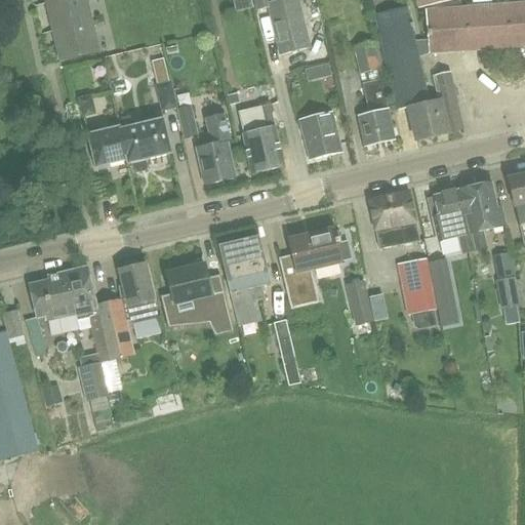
[(61,0),(47,3),(54,32),(91,23),(86,0),(61,0)]
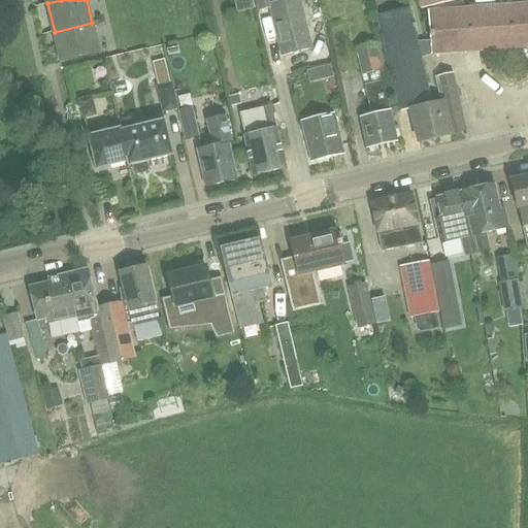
[(271,0),(255,0),(258,10),(273,6),(272,3),(271,0)]
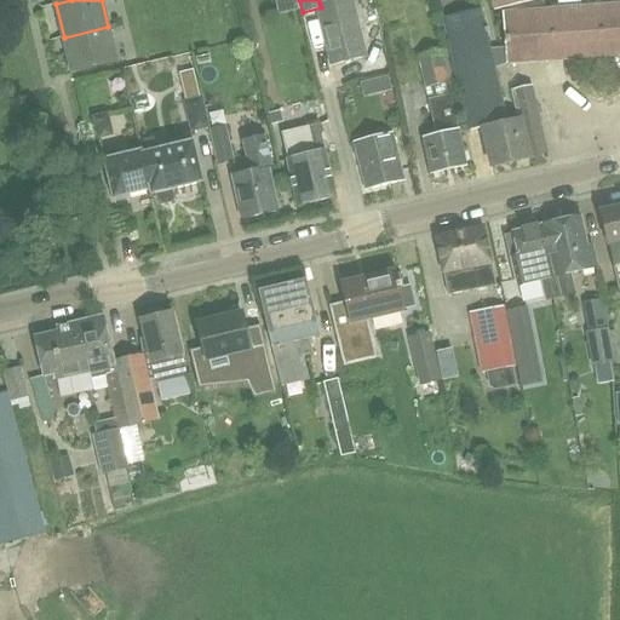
[(329,26),(321,28),(331,64),(367,56),(354,6),(352,0),(336,0),(323,4),(329,26)]
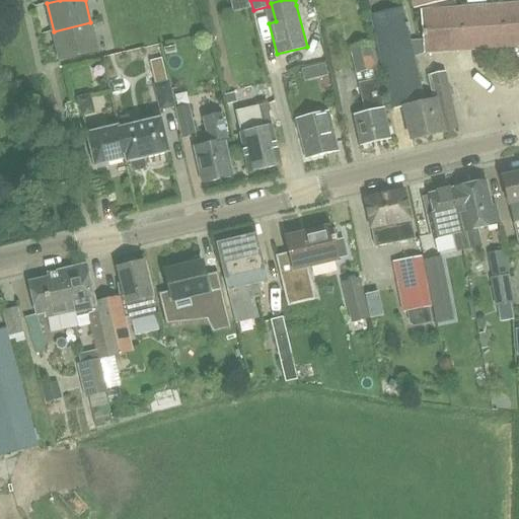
[(331,0),(337,11),(348,6),(344,0),(331,0)]
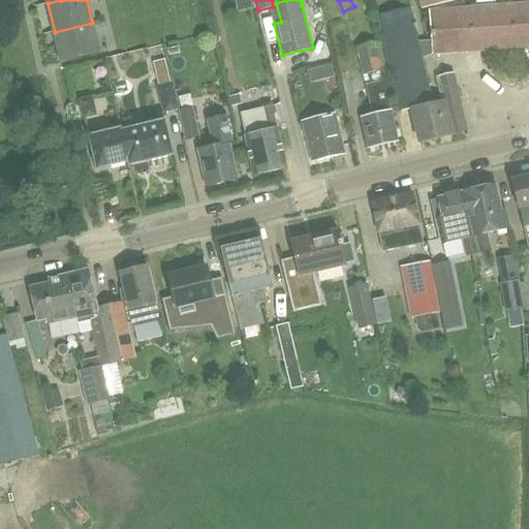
[(417,41),(422,59),(432,55),(528,47),(528,3),(450,9),(448,1),(452,0),(418,0),(422,8),(433,5),(434,9),(428,10),(431,41),(417,41)]
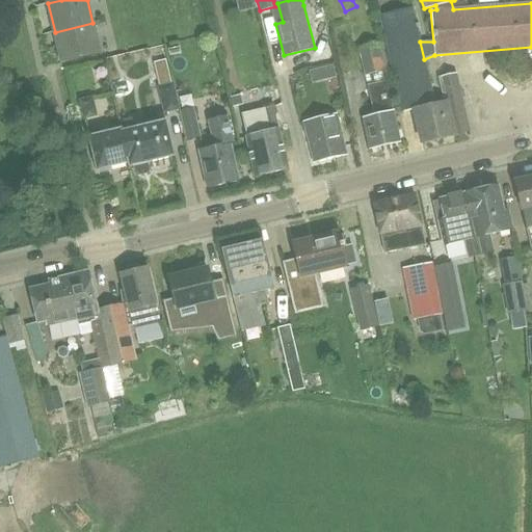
[(424,59),(420,42),(411,7),(379,16),(402,113),(413,110),(421,143),(454,136),(454,135),(470,131),(456,74),(439,78),(445,101),(424,106),(420,87),(430,84),(424,59)]
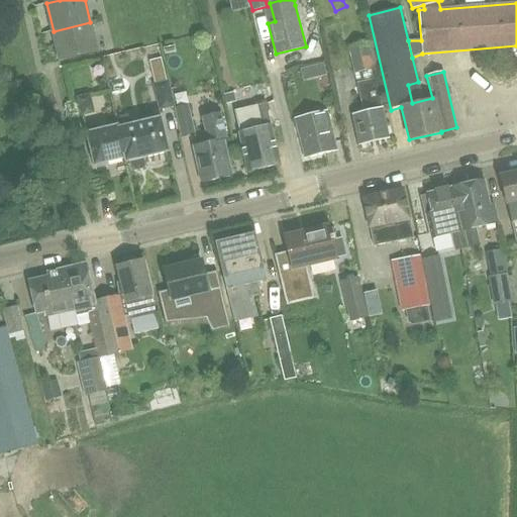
[(90,22),(54,31),(60,59),(97,50),(90,22)]
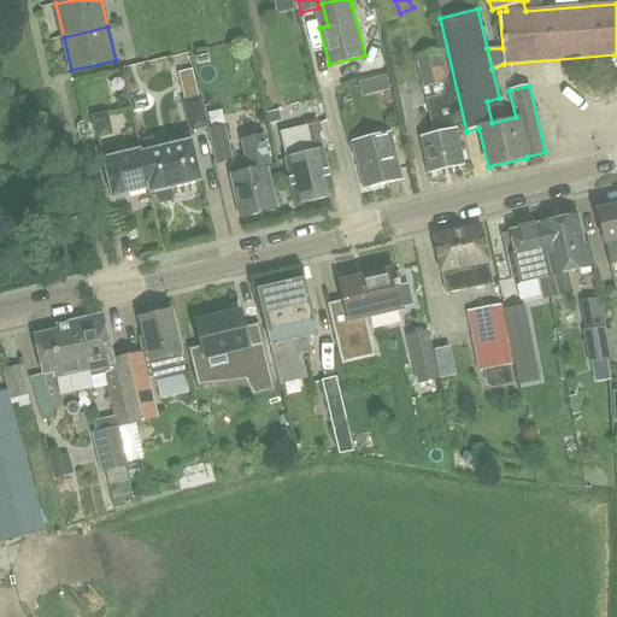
[(447,95),(453,94),(444,51),(416,57),(427,100),(434,135),(421,137),(429,172),(463,165),(447,95)]
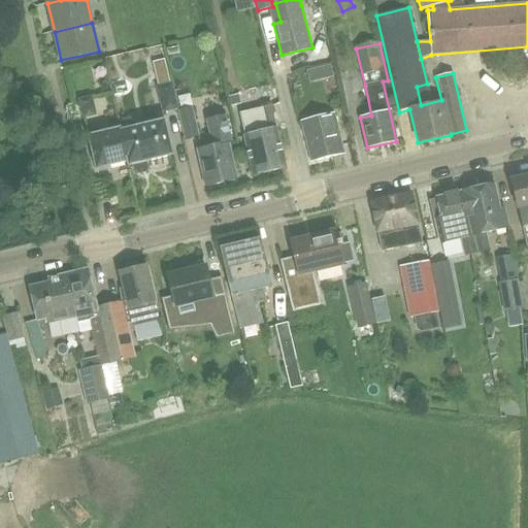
[(335,76),(332,64),(322,67),(325,79),(335,76)]
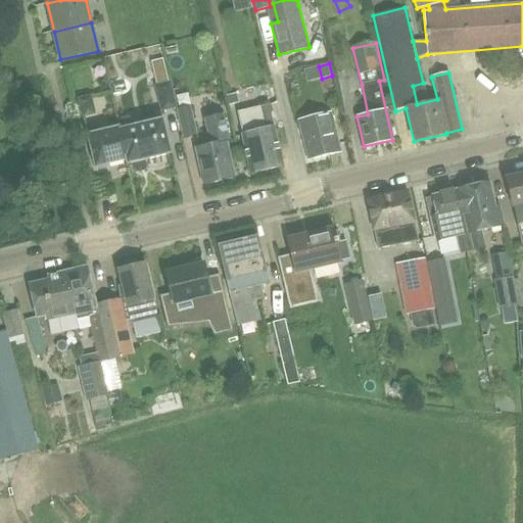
[(154,85),(159,112),(176,108),(171,82),(154,85)]
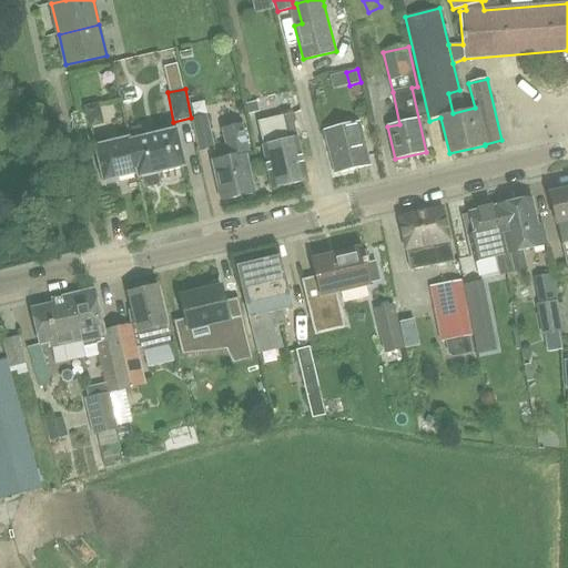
[(85,113),(89,129),(104,124),(100,110),(85,113)]
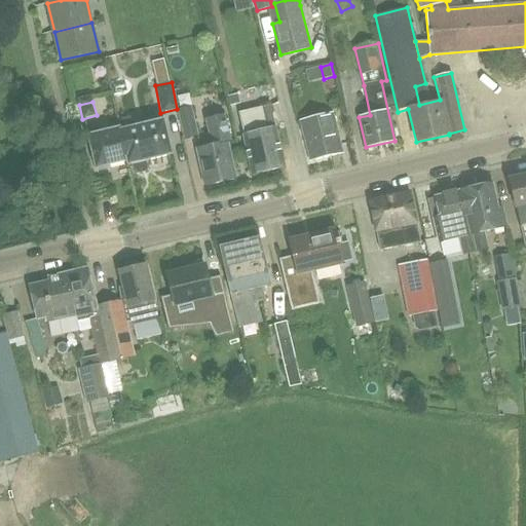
[(198,137),(190,106),(176,110),(184,140),(198,137)]
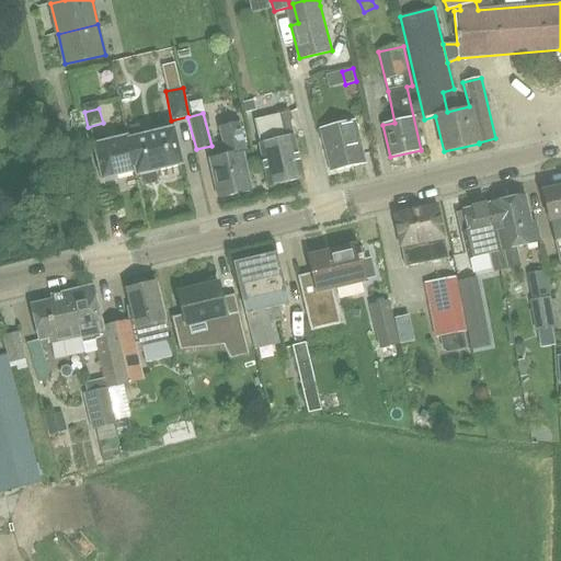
[(282,140),(259,146),(268,187),(304,179),(287,113),(275,116),(282,140)]
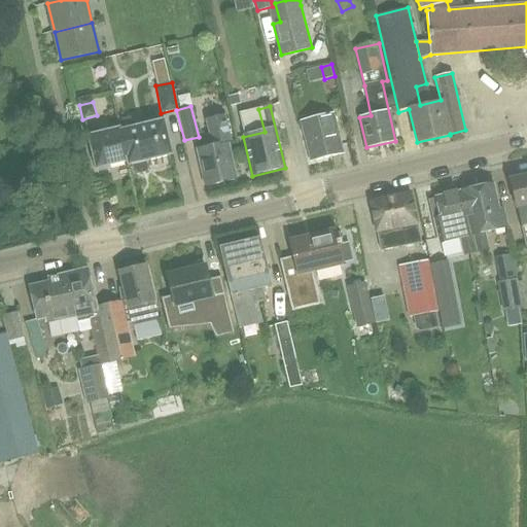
[(334,113),(301,121),(311,161),(343,152),(334,113)]
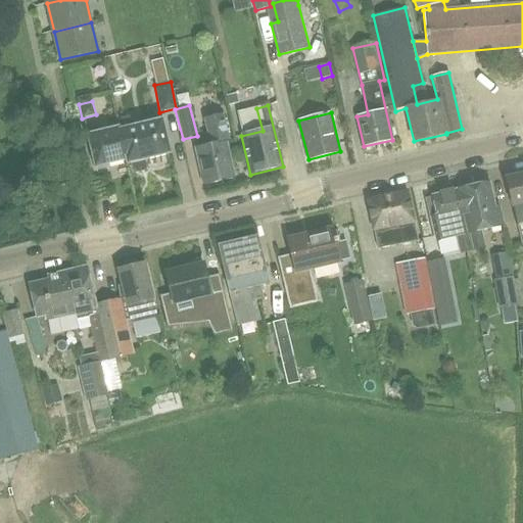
[(210,145),(194,148),(203,185),(234,178),(226,141),(228,141),(223,115),(204,120),(210,145)]
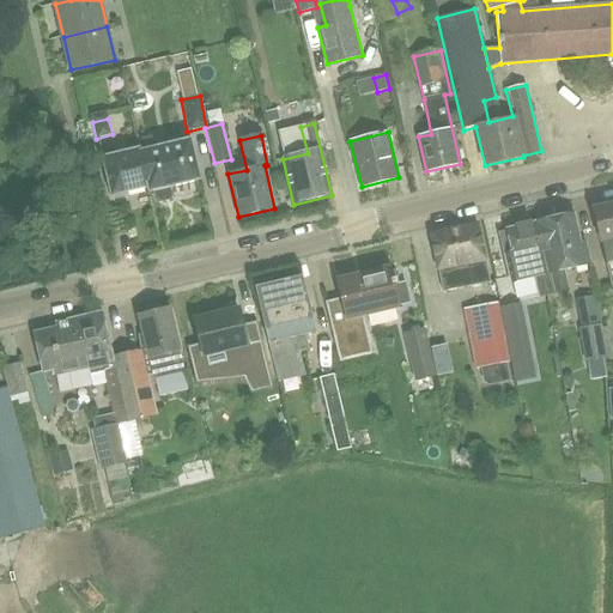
[(140,149),(150,192),(152,192),(153,199),(156,201),(170,198),(171,195),(169,188),(201,180),(192,139),(141,151),(140,149)]
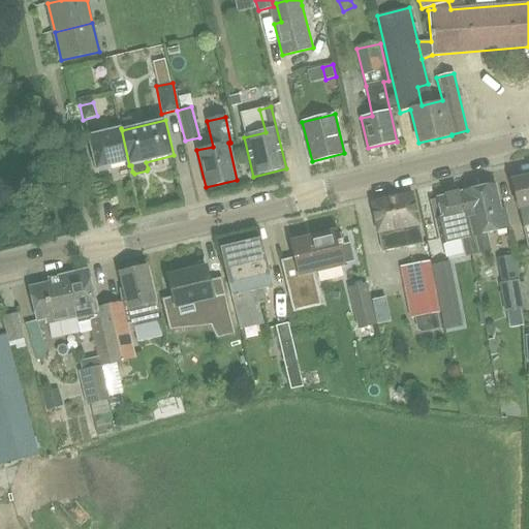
[(128,166),(129,165),(121,128),(89,135),(96,170),(127,163),(128,166)]
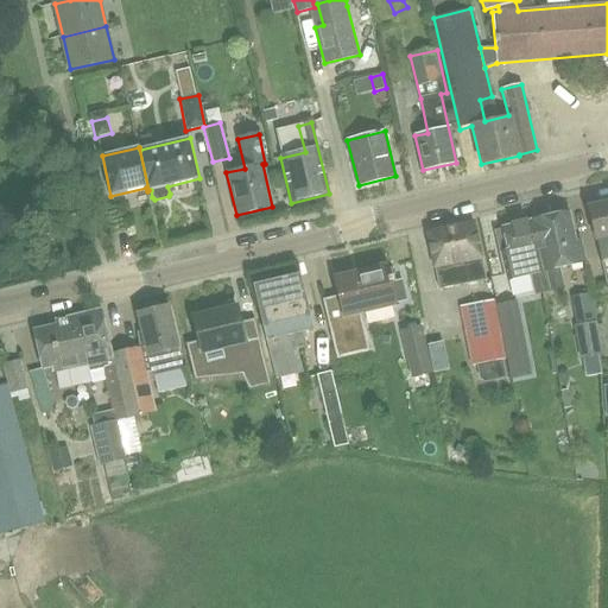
[(607,202),(588,207),(601,263),(607,260),(607,202)]
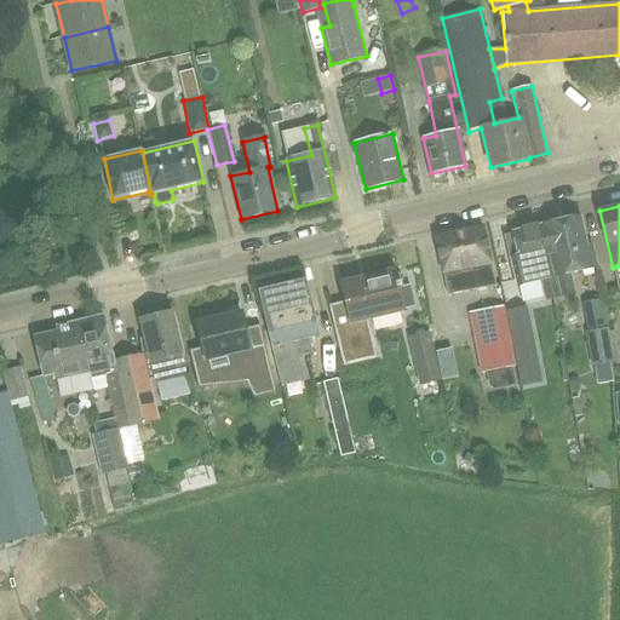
[(551,262),(555,276),(560,297),(577,293),(570,273),(597,267),(591,244),(586,245),(579,216),(541,224),(551,262)]
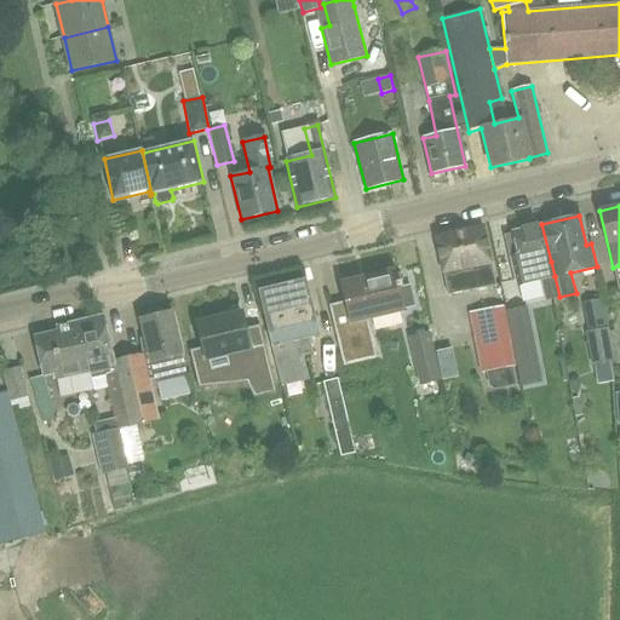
[(521,285),(539,280),(544,300),(560,297),(555,276),(551,262),(541,224),(511,231),(512,234),(510,234),(520,279),(521,285)]
